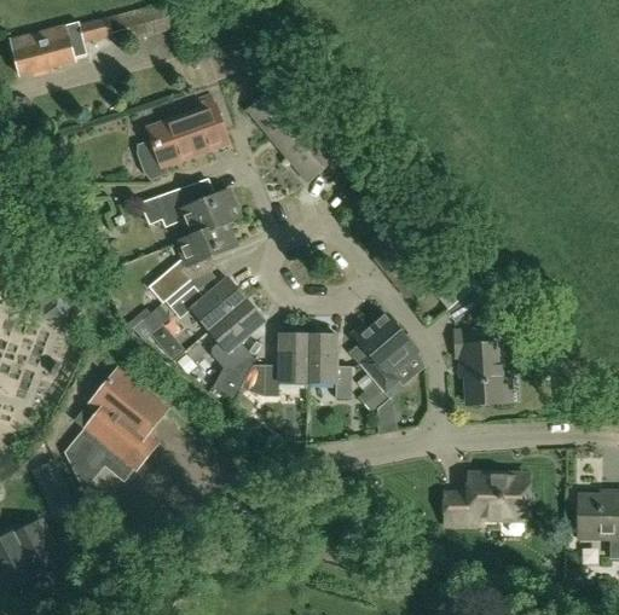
[(108,15),(111,32),(126,27),(129,39),(168,28),(168,24),(174,23),(168,0),(160,0),(108,15)]
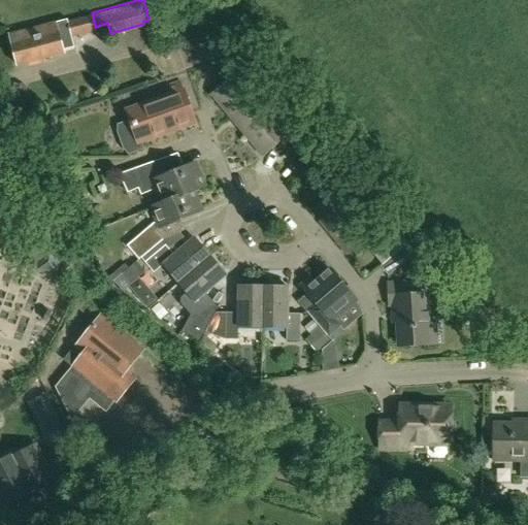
[(92,12),(68,19),(72,35),(96,29),(95,27),(92,12)]
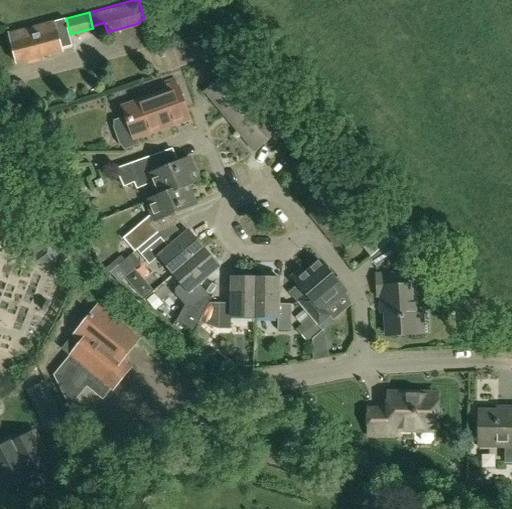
[(72,43),(70,34),(66,18),(65,16),(9,31),(17,61),(62,49),(61,46),(72,43)]
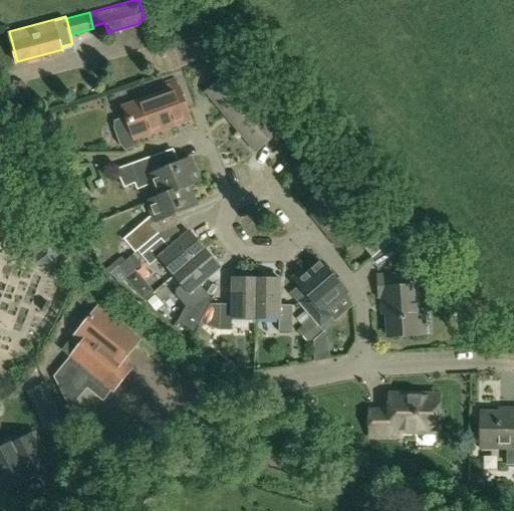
[(205,89),(222,109),(249,87),(232,66),(205,89)]
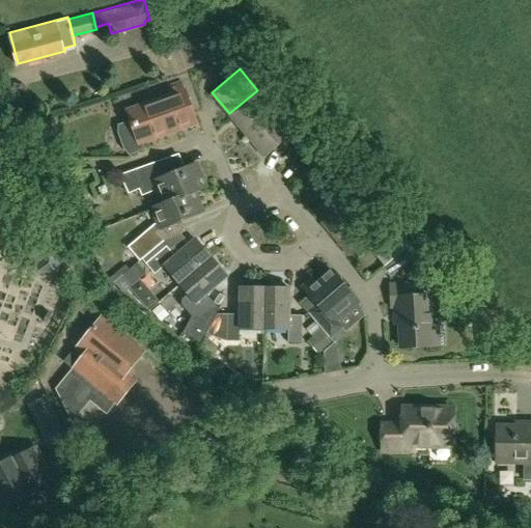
[(126,145),(129,149),(129,150),(142,146),(140,141),(196,120),(180,79),(166,85),(169,92),(128,108),(132,119),(119,123),(119,131),(126,145)]
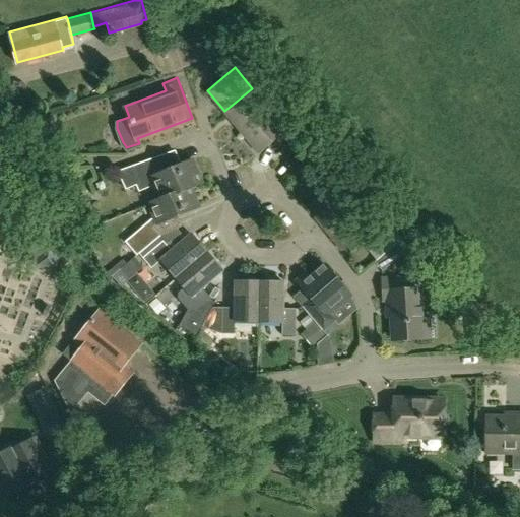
[(269,109),(252,88),(224,111),(242,131),(269,109)]
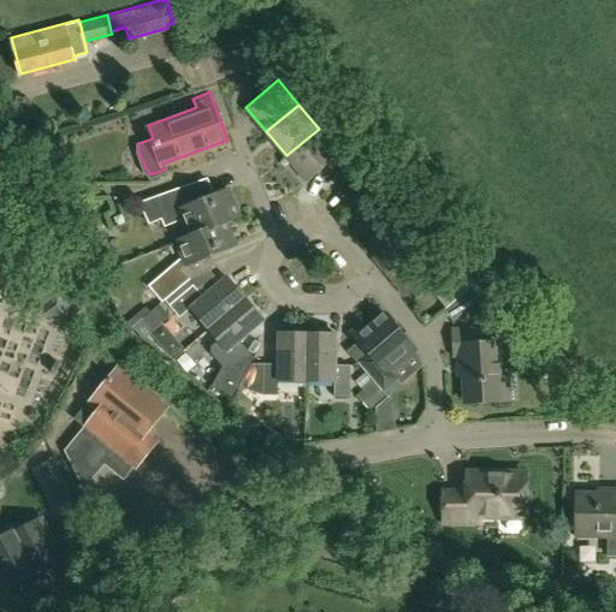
[(307,179),(317,171),(326,183),(353,160),(343,148),(338,152),(319,129),(286,155),(307,179)]
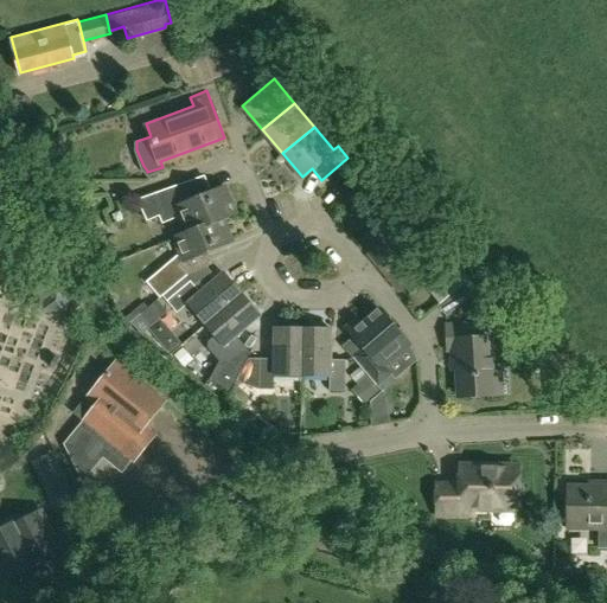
[(174,236),(236,210),(225,184),(190,198),(183,180),(138,197),(147,218),(160,213),(163,220),(181,213),(187,230),(174,236)]
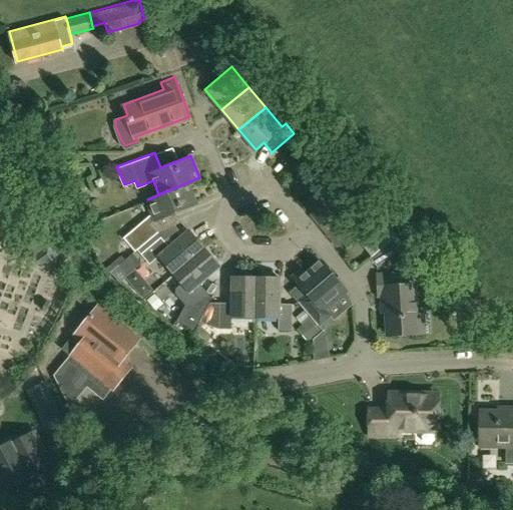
[(134,249),(137,247),(158,229),(175,223),(174,223),(179,221),(175,210),(195,201),(188,182),(199,178),(199,177),(147,199),(152,211),(122,236),(134,249)]
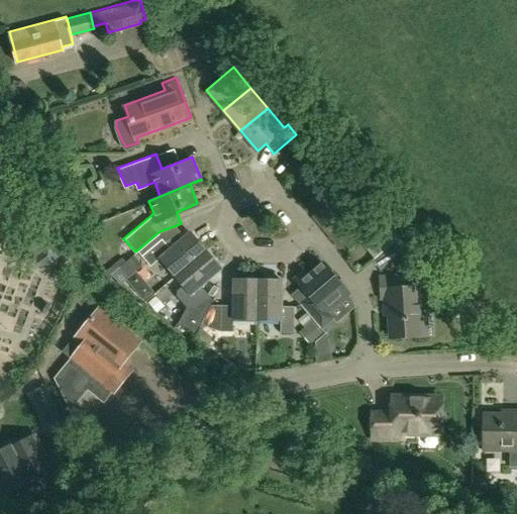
[(160,231),(138,249),(142,254),(142,253),(150,264),(160,255),(175,274),(205,248),(190,229),(184,234),(177,225),(160,231)]
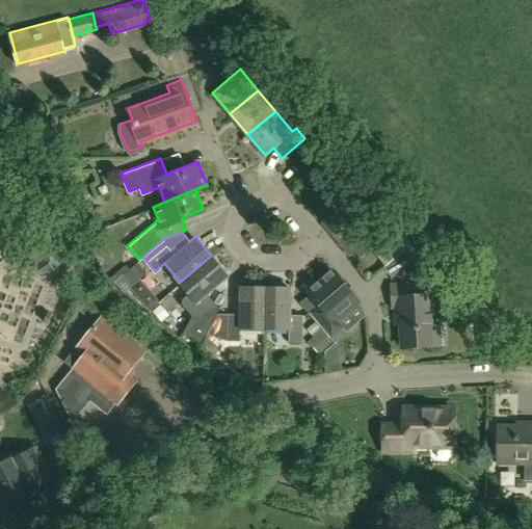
[(32,243),(29,260),(37,261),(36,270),(56,273),(62,240),(43,236),(41,245),(32,243)]
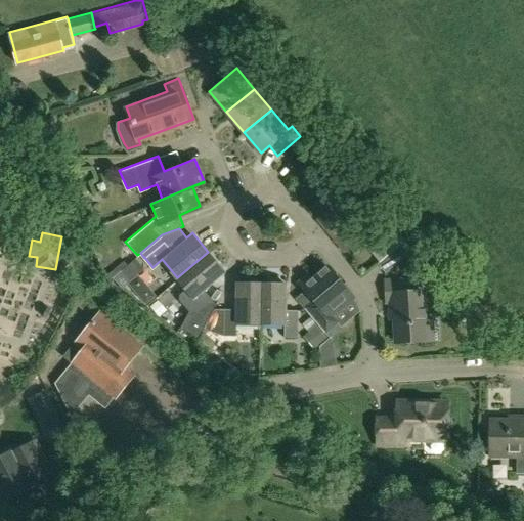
[(385,270),(412,248),(404,240),(378,262),(385,270)]
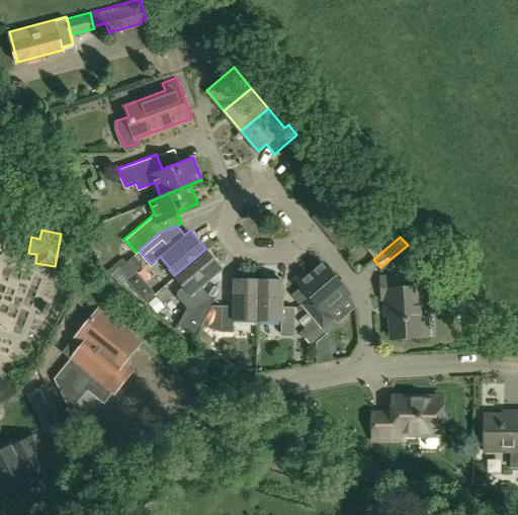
[(222,267),(205,249),(175,274),(183,284),(177,289),(176,294),(189,311),(209,293),(201,284),(222,267)]
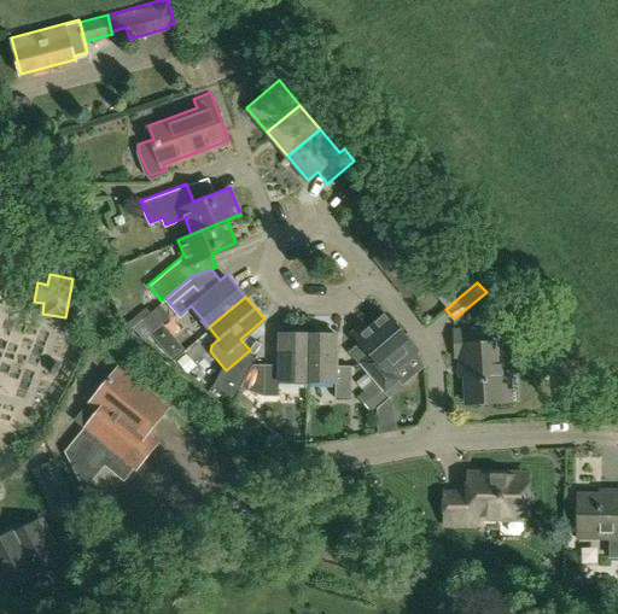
[(151,310),(144,317),(153,329),(170,315),(161,303),(151,310)]
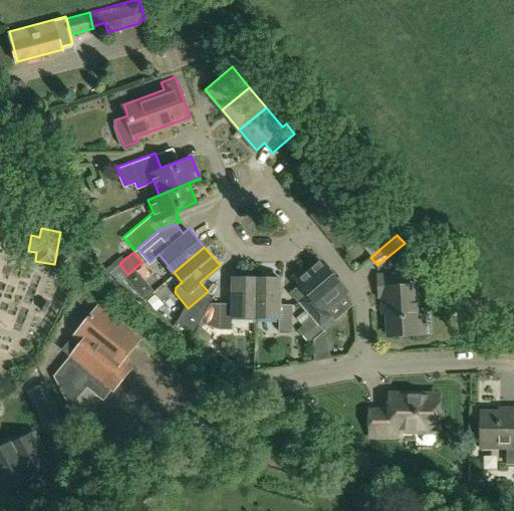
[(114,259),(119,264),(125,258),(121,253),(114,259)]
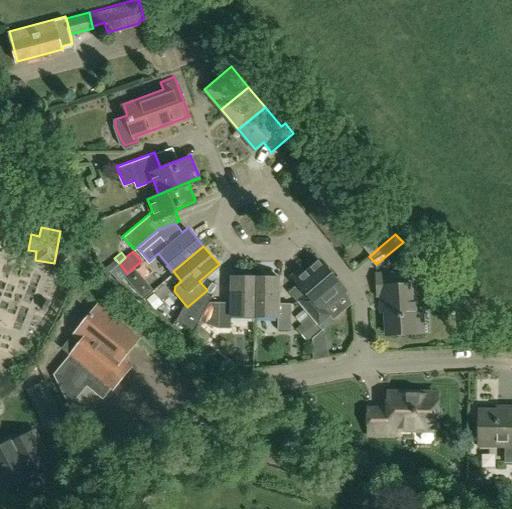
[(288,291),(296,299),(318,325),(330,314),(326,308),(348,290),(320,256),(307,267),(308,268),(305,271),(300,265),(289,274),(297,283),(288,291)]
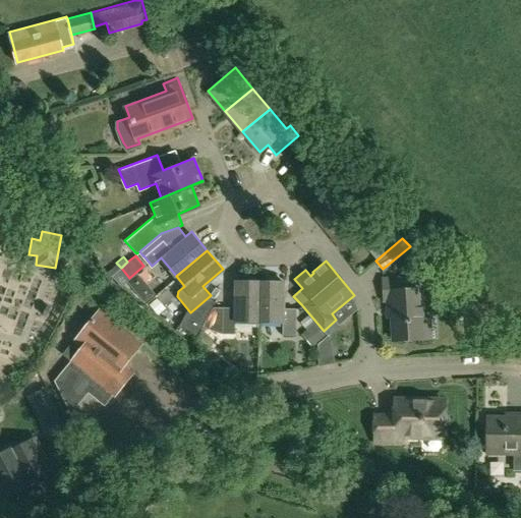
[(258,326),(258,321),(259,280),(254,280),(254,274),(238,274),(238,279),(235,279),(234,305),(213,305),(205,324),(221,331),(234,332),(235,325),(258,326)]
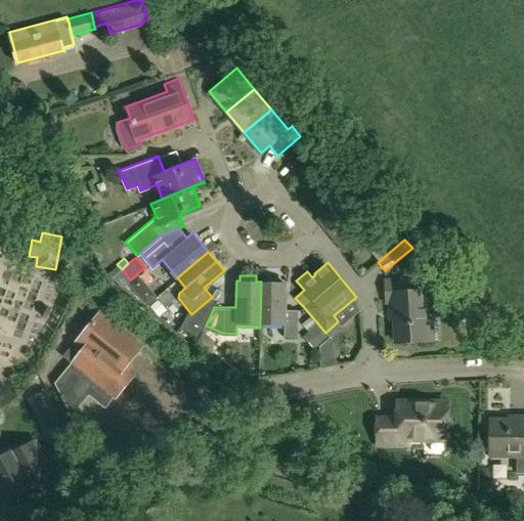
[(417,339),(426,339),(426,341),(435,340),(433,317),(424,318),(423,290),(412,290),(411,276),(385,278),(386,302),(389,301),(390,306),(394,306),(396,340),(404,340),(406,342),(416,341),(417,339)]
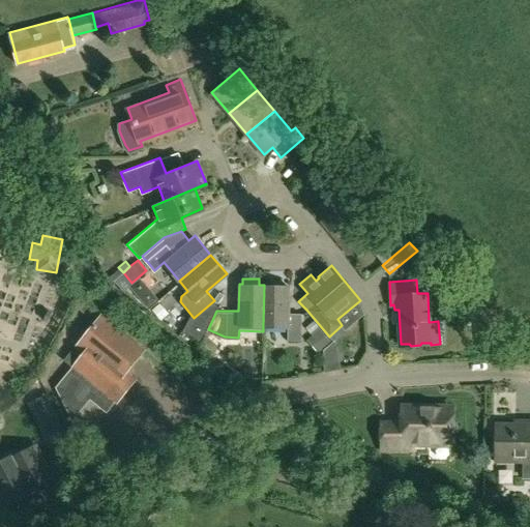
[(289,285),(264,285),(263,326),(288,326),(288,339),(300,339),(301,313),(288,313),(289,285)]
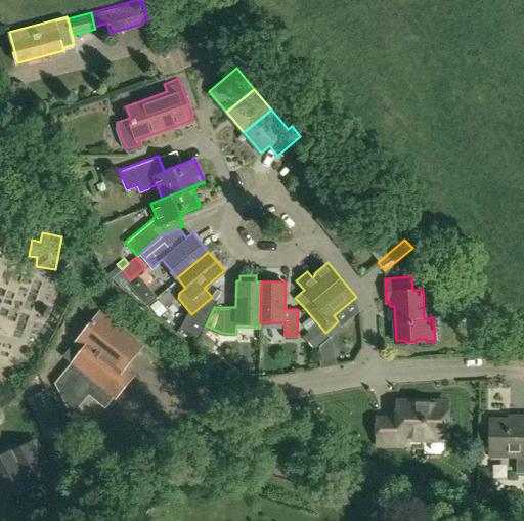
[(84,347),(74,360),(112,391),(128,372),(123,367),(141,345),(99,311),(77,340),(84,347)]
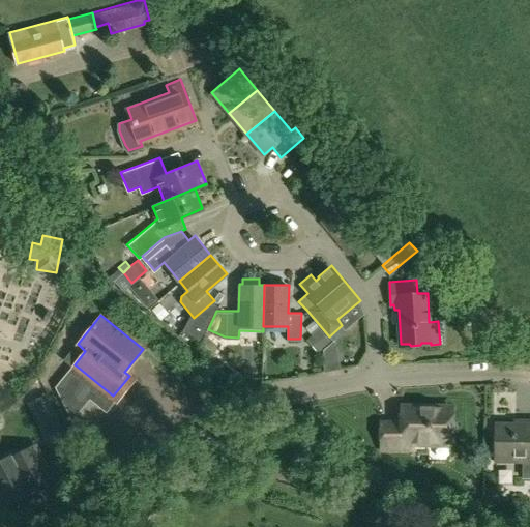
[(47,392),(30,401),(51,444),(68,436),(47,392)]
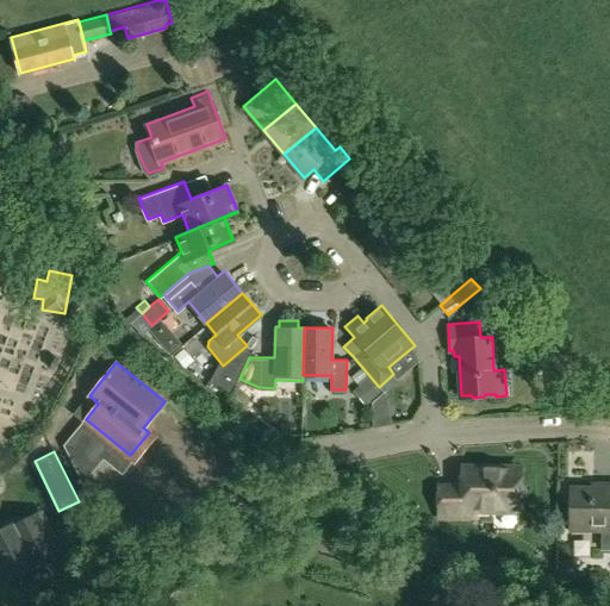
[(464,485),(440,485),(440,516),(475,516),(475,508),(520,510),(520,467),(464,466),(464,485)]
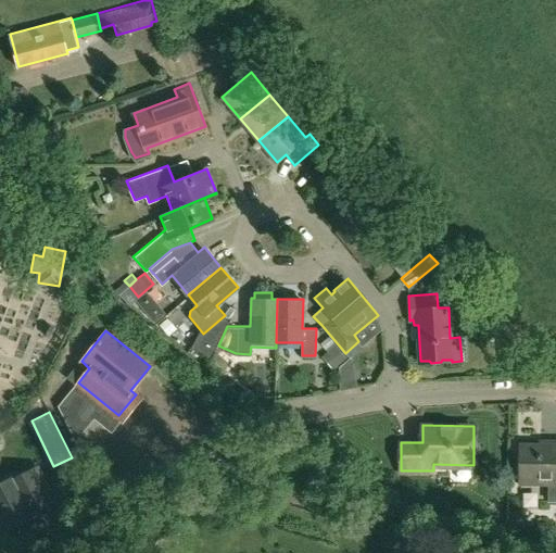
[(555,440),(517,441),(517,488),(547,489),(547,504),(555,504),(555,440)]
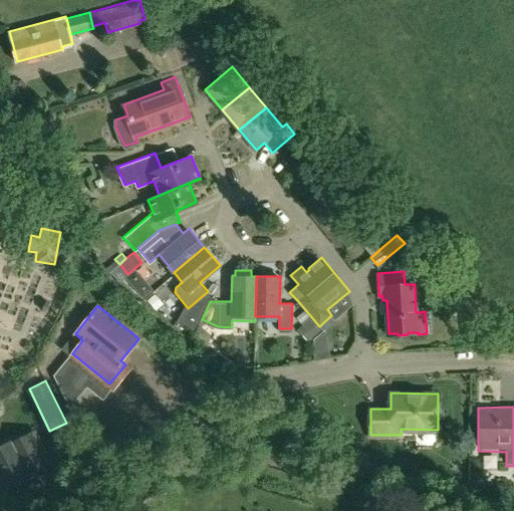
[(0,480),(5,490),(33,475),(52,464),(33,430),(14,441),(14,440),(0,447),(0,480)]
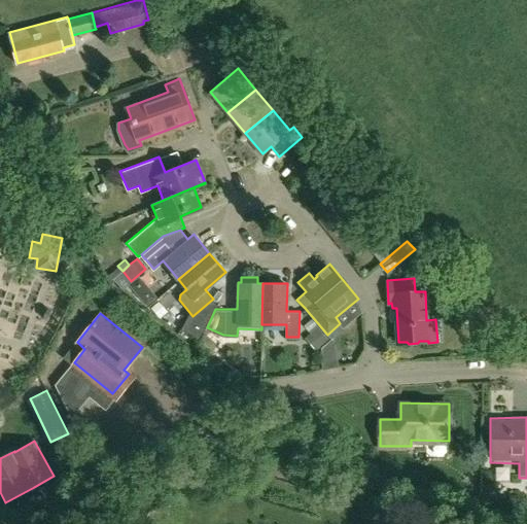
[(141,499),(133,514),(144,521),(152,505),(141,499)]
